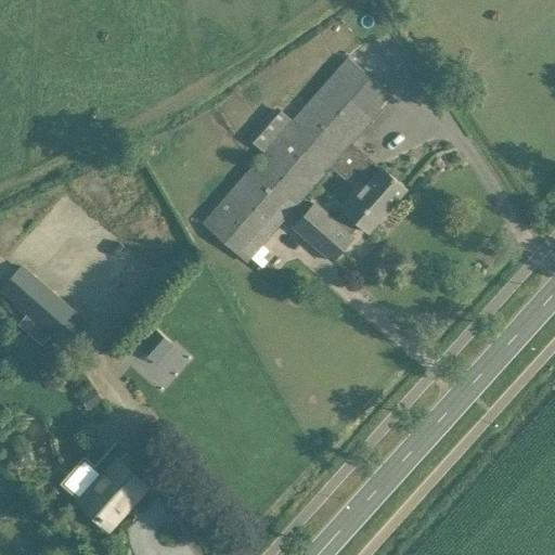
[(265,152),(203,222),(246,261),(330,167),(346,181),(358,168),(371,180),(344,211),(336,220),(315,202),(293,228),(332,261),(353,237),(349,234),(359,224),(369,233),(407,190),(385,171),(382,168),(381,168),(368,157),(351,142),(392,95),(348,57),(338,68),(306,105),(293,120),(276,106),(248,138),(265,152)]
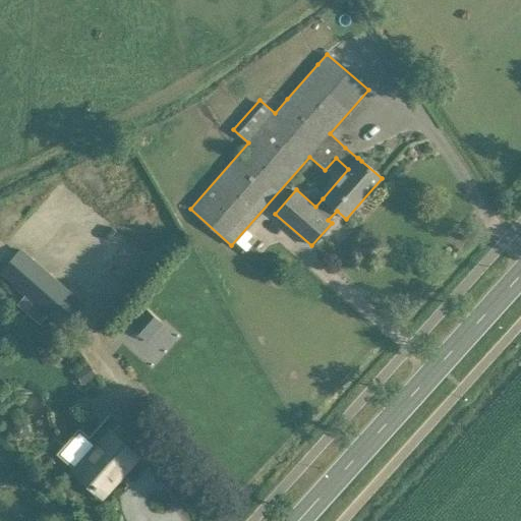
[(1,272),(62,326),(81,304),(20,250),(1,272)]
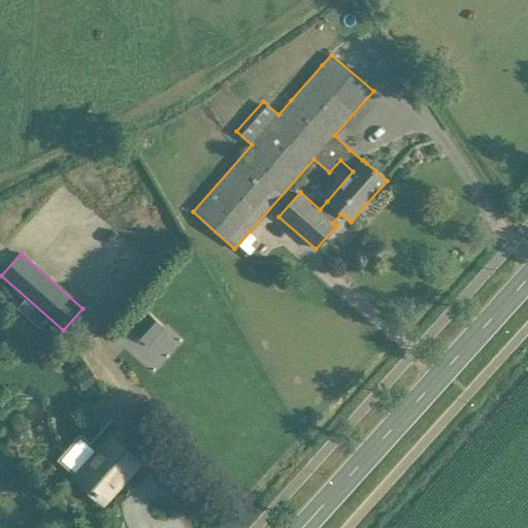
[(155,370),(182,341),(154,315),(127,343),(155,370)]
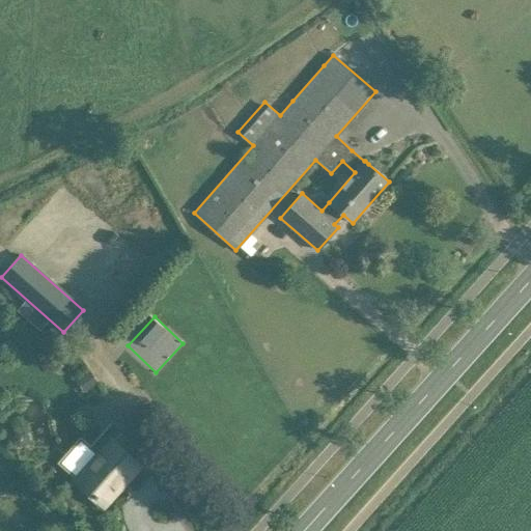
[(88,369),(75,378),(82,390),(95,381),(88,369)]
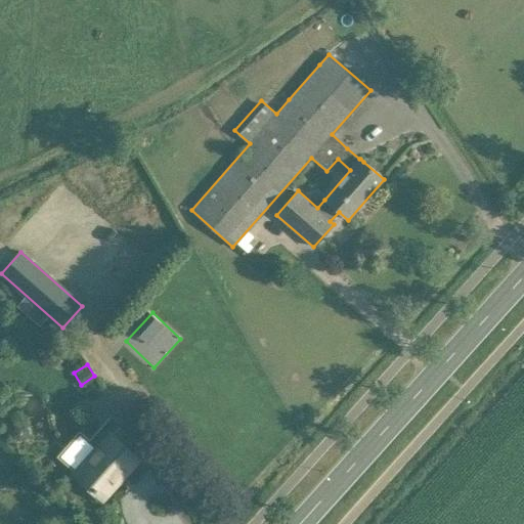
[(95,407),(118,427),(130,413),(107,394),(95,407)]
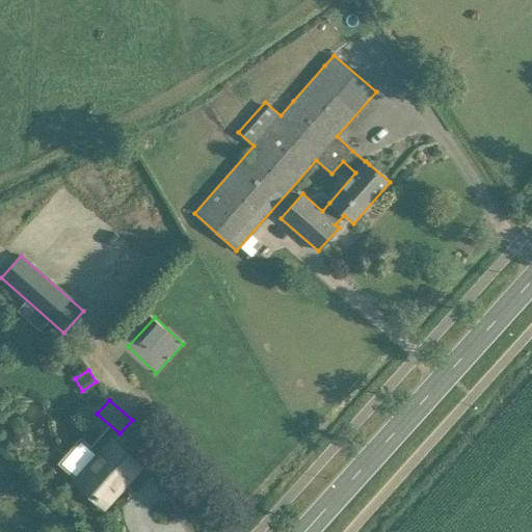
[(18,433),(14,437),(15,443),(19,447),(25,446),(28,442),(28,436),(23,432),(18,433)]
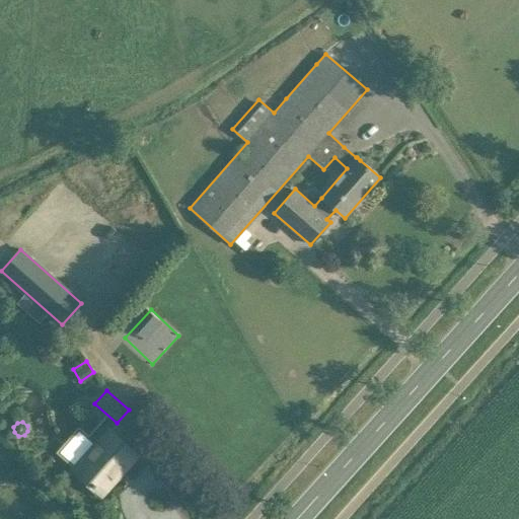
[(74,470),(98,492),(102,495),(136,456),(108,432),(74,470)]
